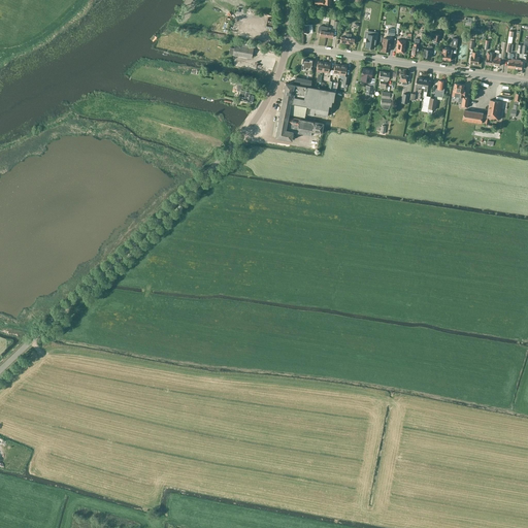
[(320,26),(319,27),(318,32),(319,32),(320,33),(320,36),(326,37),(327,27),(320,26)]
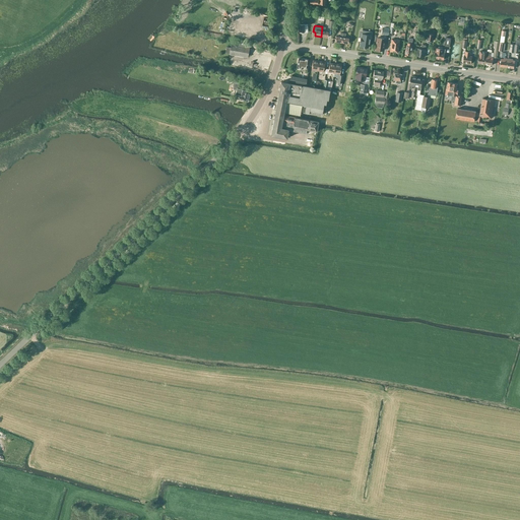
[(361,42),(360,46),(364,47),(364,48),(367,48),(368,48),(370,37),(371,37),(372,33),(366,31),(366,35),(362,34),(362,38),(361,38),(360,42),(361,42)]
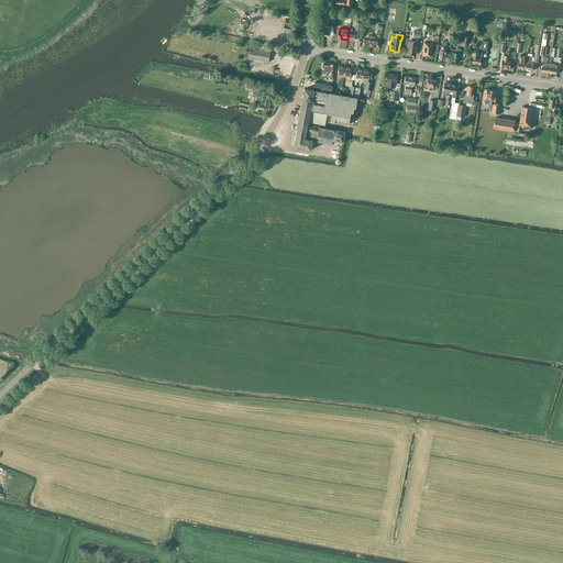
[(417,42),(408,41),(406,54),(415,55),(417,42)]
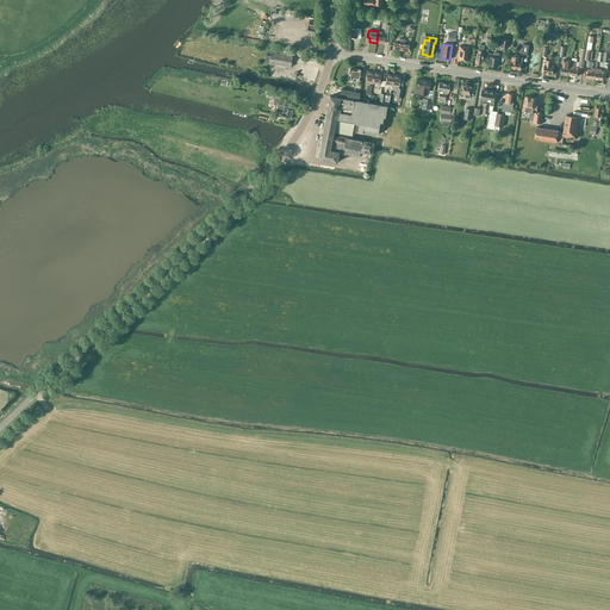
[(598,61),(608,62),(609,53),(609,44),(605,44),(604,53),(599,51),(598,61)]
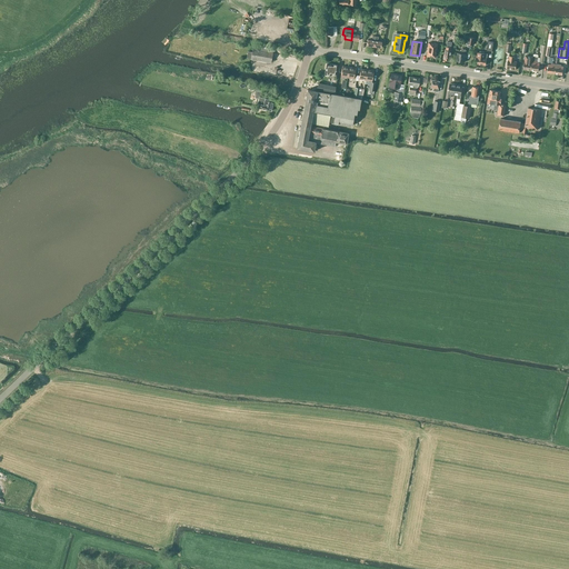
[(427,57),(435,58),(437,45),(429,43),(427,57)]
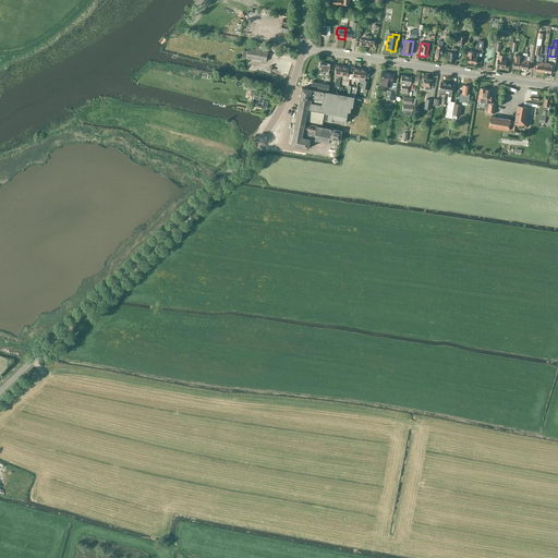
[(523,55),(522,60),(521,69),(528,70),(530,62),(533,62),(535,45),(532,45),(531,57),(528,56),(529,55),(528,53),(524,53),(523,53),(523,55)]
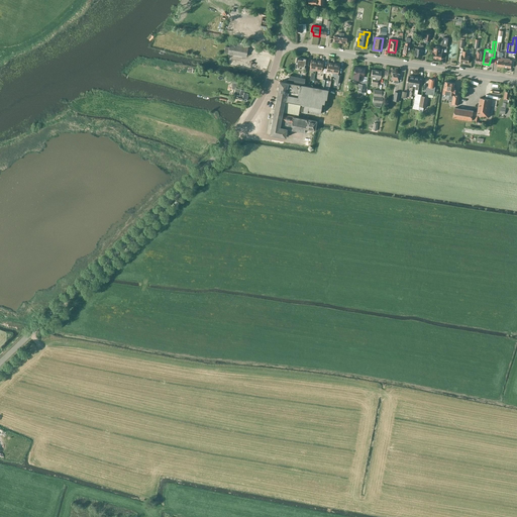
[(420,43),(419,48),(416,48),(414,56),(422,57),(423,49),(424,45),(421,45),(421,44),(420,43)]
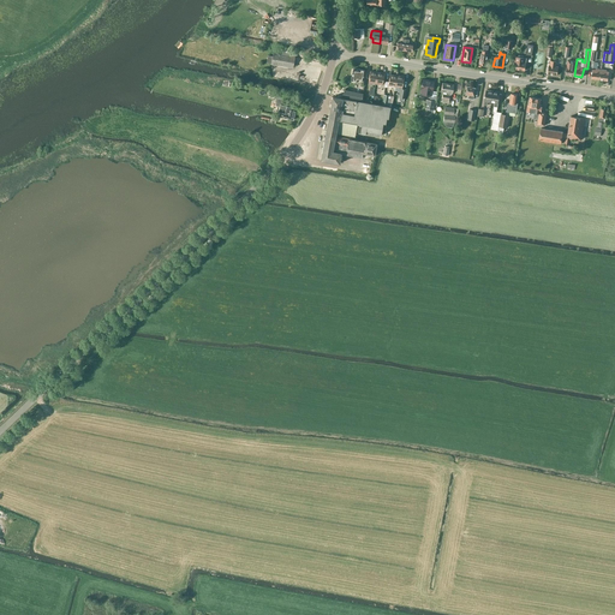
[(273,53),(273,57),(268,55),(267,63),(272,64),(272,65),(292,69),(294,57),(276,53),(273,53)]
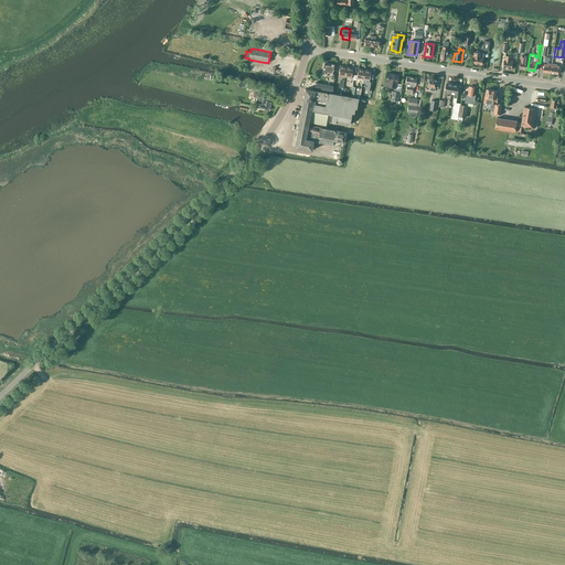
[(477,51),(476,53),(475,52),(473,57),(475,57),(473,64),(482,65),(483,59),(482,57),(482,53),(481,53),(481,52),(477,51)]
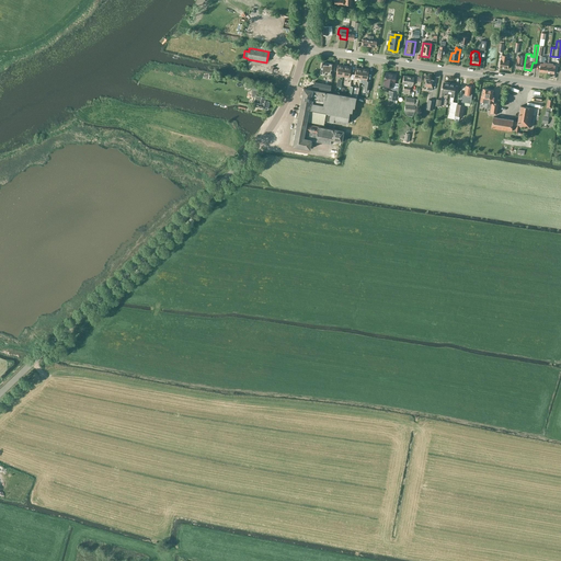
[(517,59),(516,68),(524,69),(525,60),(526,55),(518,54),(517,60),(517,59)]
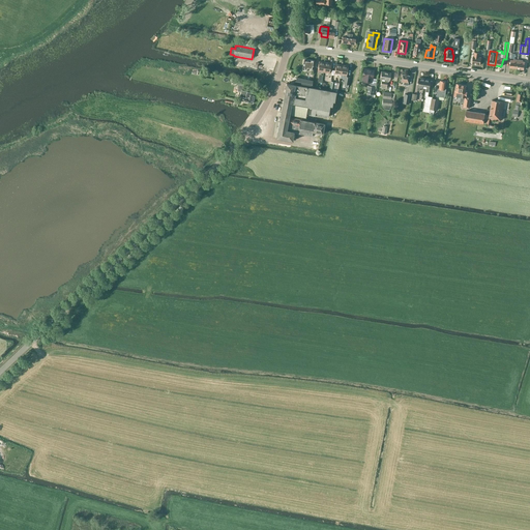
[(472,64),(480,65),(481,57),(479,57),(479,53),(474,53),(474,57),(473,57),(472,64)]
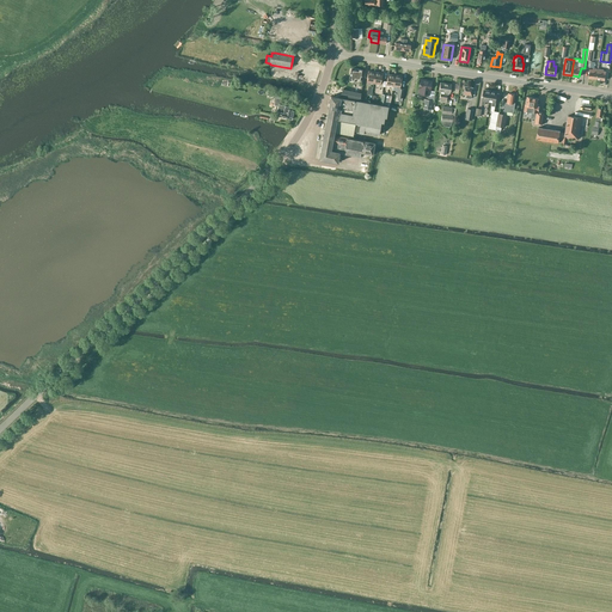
[(356,69),(350,68),(349,81),(356,83),(356,80),(361,81),(363,71),(361,69),(359,68),(359,69),(356,69)]
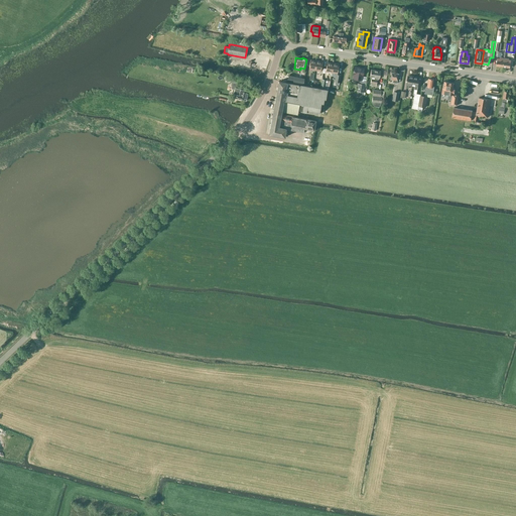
[(503,67),(505,58),(500,57),(500,58),(498,58),(496,66),(503,67)]
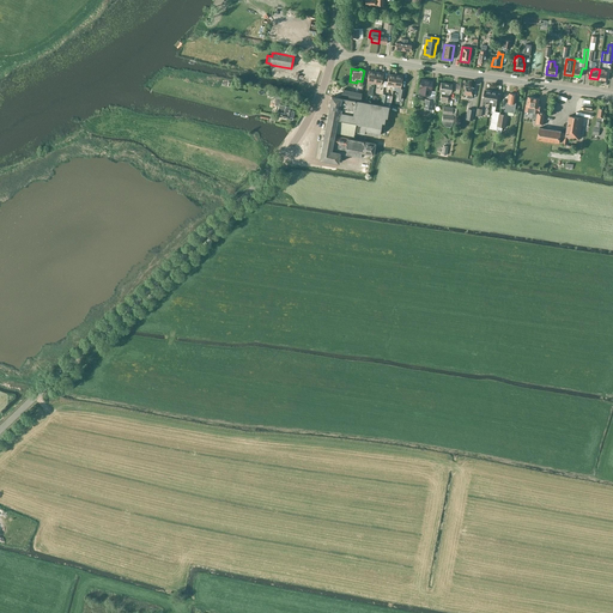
[(600,70),(598,79),(606,80),(607,72),(605,72),(605,71),(600,70)]
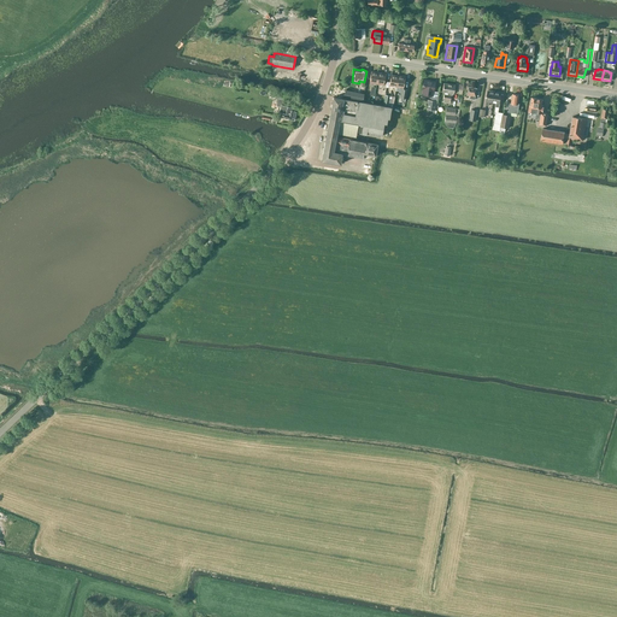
[(386,88),(387,82),(385,81),(386,74),(378,72),(376,84),(383,86),(383,87),(386,88)]
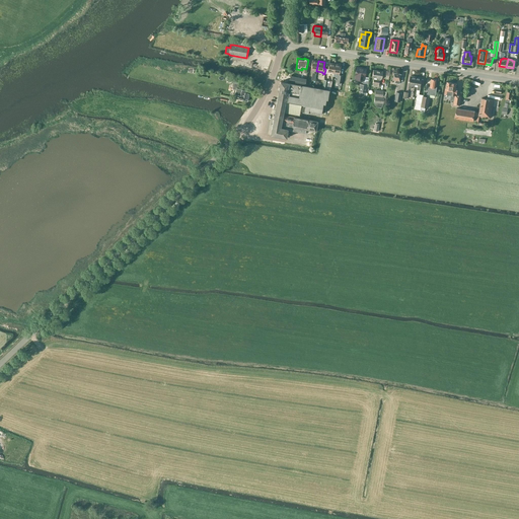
[(328,69),(325,69),(324,74),(327,74),(327,72),(334,73),(335,64),(328,63),(328,69)]
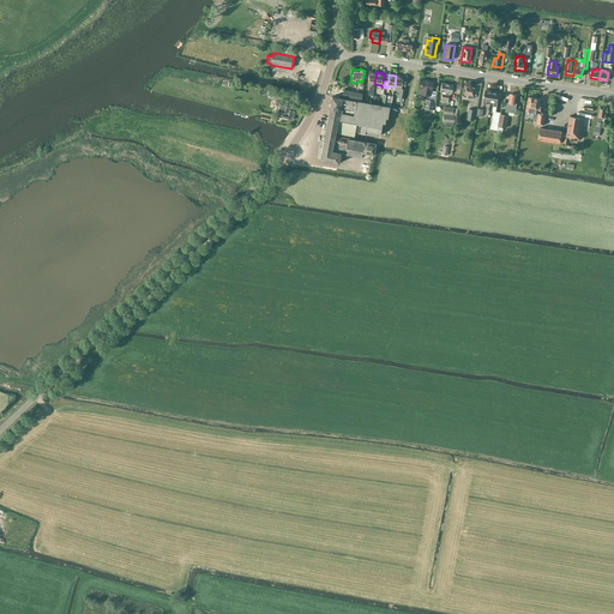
[(420,89),(421,89),(420,94),(431,96),(432,91),(433,82),(421,79),(420,89)]
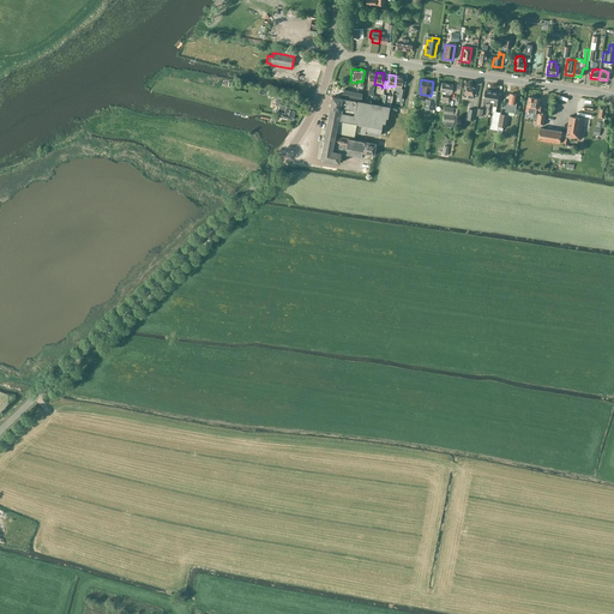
[(453,84),(441,83),(440,91),(443,91),(441,98),(449,100),(450,92),(451,94),(453,84)]
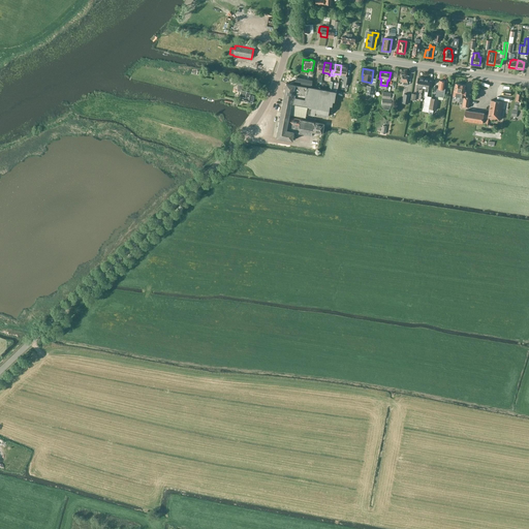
[(310,87),(311,81),(296,78),(294,84),(310,87)]
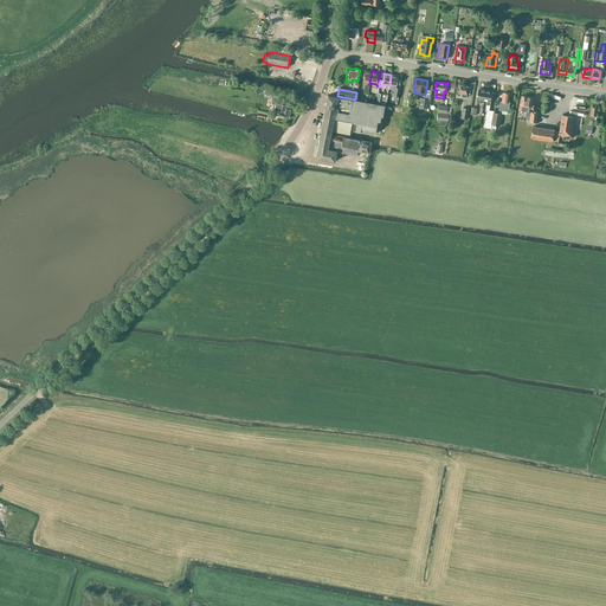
[(279,94),(271,91),(265,90),(264,95),(270,96),(274,97),(271,104),(276,105),(274,115),(289,118),(291,107),(276,103),(278,97),(279,94)]
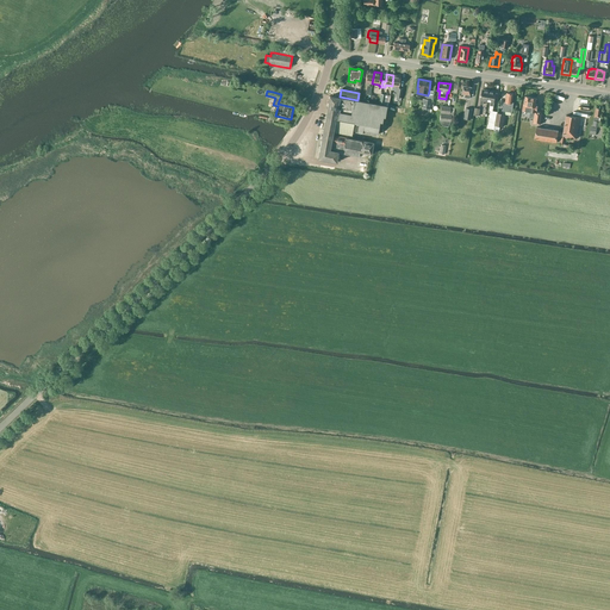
[(504,103),(503,111),(511,112),(514,103),(511,103),(514,94),(506,93),(505,103),(504,103)]
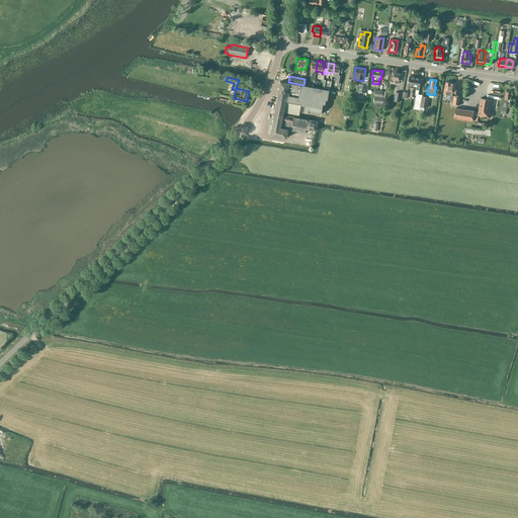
[(327,90),(330,91),(332,81),(324,80),(322,87),(328,88),(327,90)]
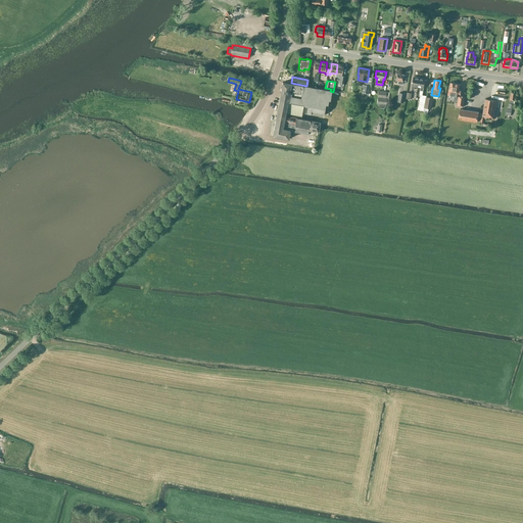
[(283,82),(273,136),(288,139),(289,131),(290,130),(282,129),(284,116),(285,116),(286,112),(301,116),(302,112),(323,115),(325,108),(327,108),(328,100),(330,101),(331,92),(283,82)]
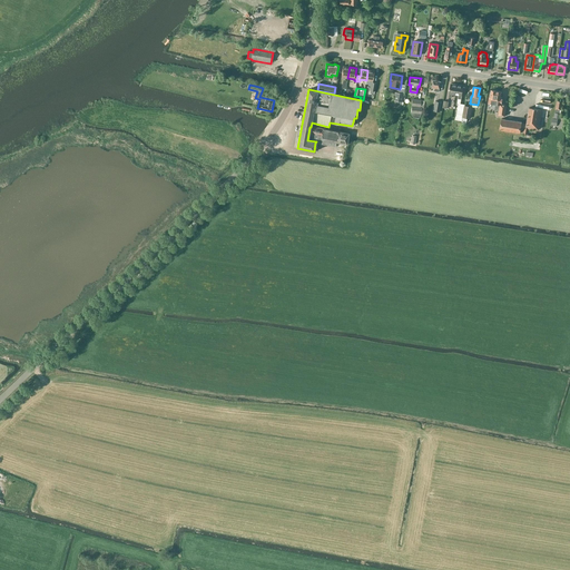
[(497,91),(491,90),(490,97),(489,97),(488,104),(494,105),(495,106),(494,110),(499,110),(498,116),(505,117),(507,105),(501,105),(501,104),(502,104),(502,99),(502,97),(501,97),(502,92),(495,91),(497,91)]
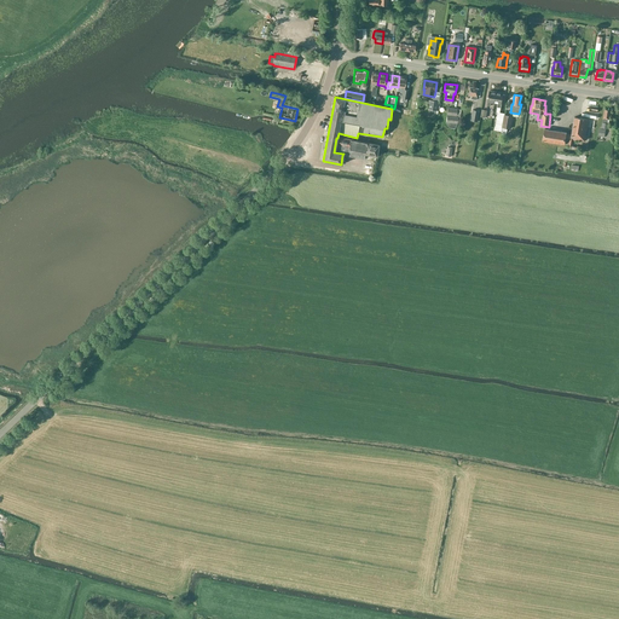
[(437,115),(438,111),(439,103),(429,100),(427,109),(428,109),(427,113),(437,115)]
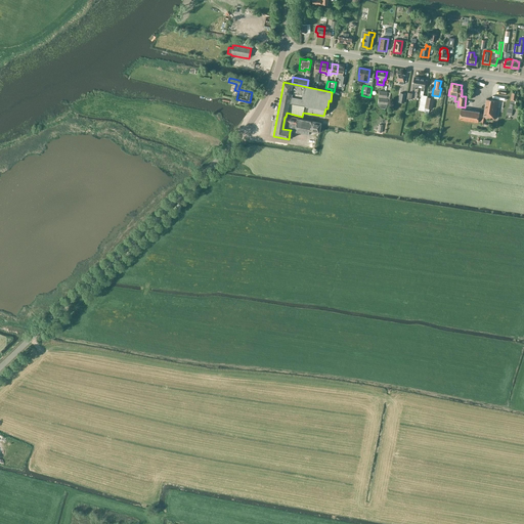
[(386,108),(387,105),(388,98),(389,98),(390,93),(379,91),(378,104),(379,106),(382,108),(386,108)]
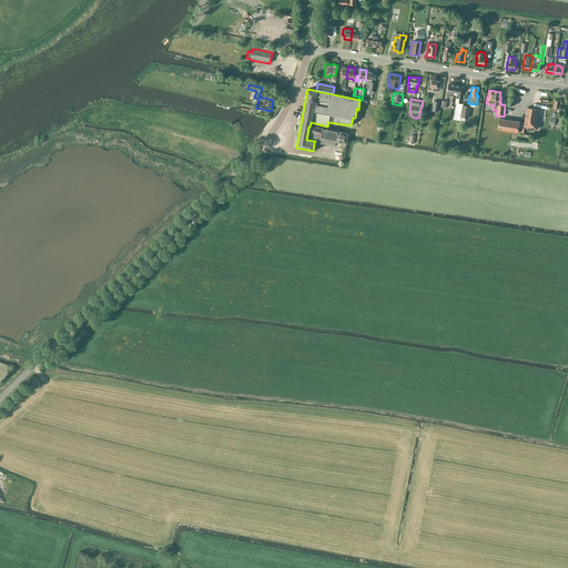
[(432,110),(439,112),(442,102),(434,101),(432,110)]
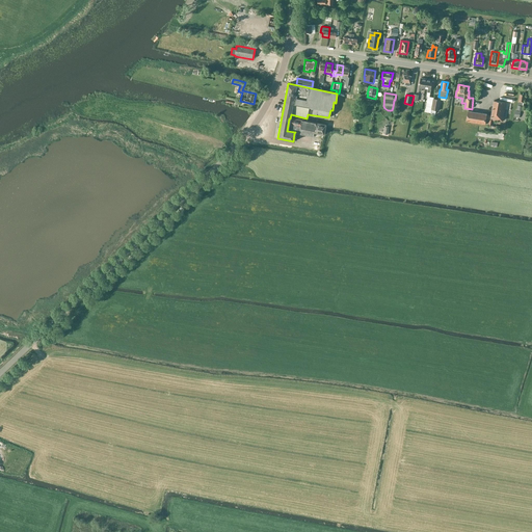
[(441,100),(433,99),(431,109),(439,110),(441,100)]
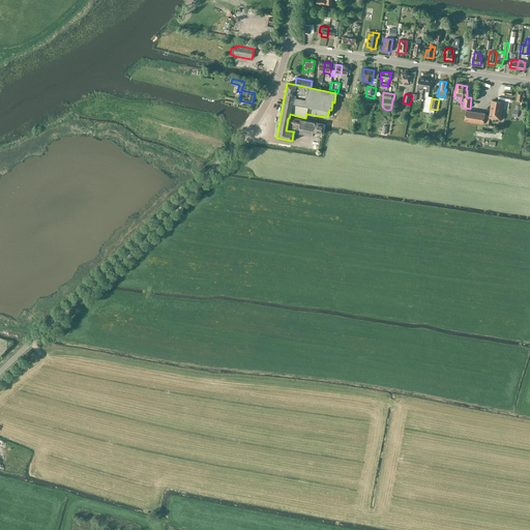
[(492,119),(492,120),(493,120),(493,119),(500,120),(503,101),(492,100),(490,115),(492,116),(492,119)]
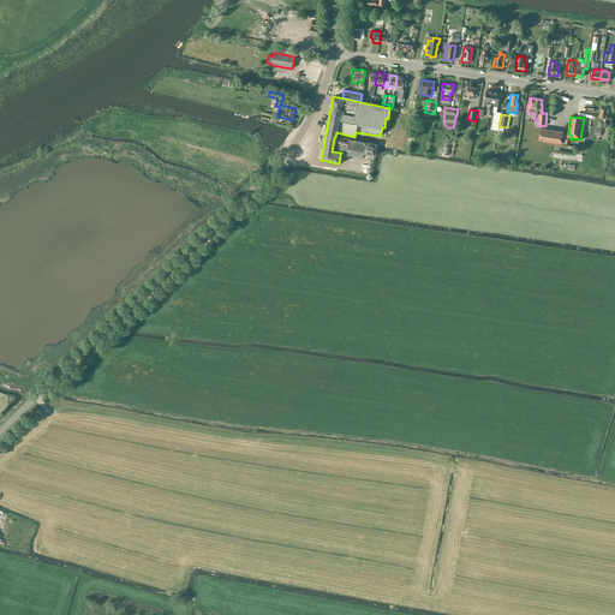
[(571,135),(568,133),(563,133),(563,132),(541,129),(539,139),(561,143),(562,138),(565,139),(563,144),(569,145),(571,139),(571,138),(571,135)]
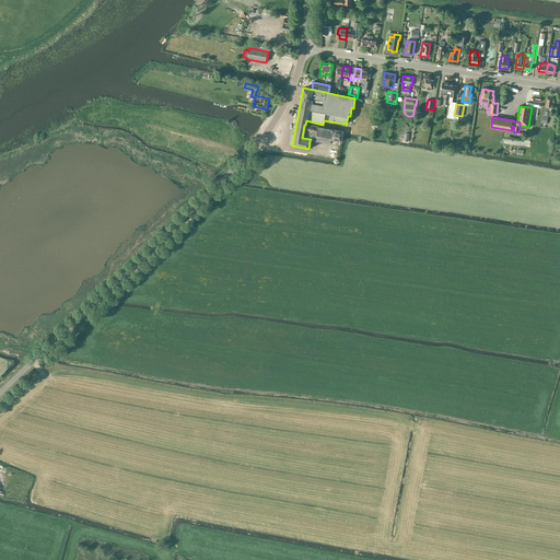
[(317,127),(305,125),(304,125),(302,138),(311,139),(310,140),(329,143),(330,140),(340,142),(342,131),(317,127)]
